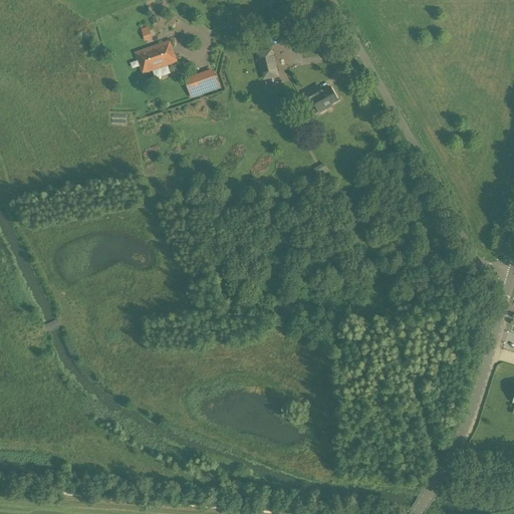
[(150,26),(143,27),(144,39),(152,38),(150,26)]
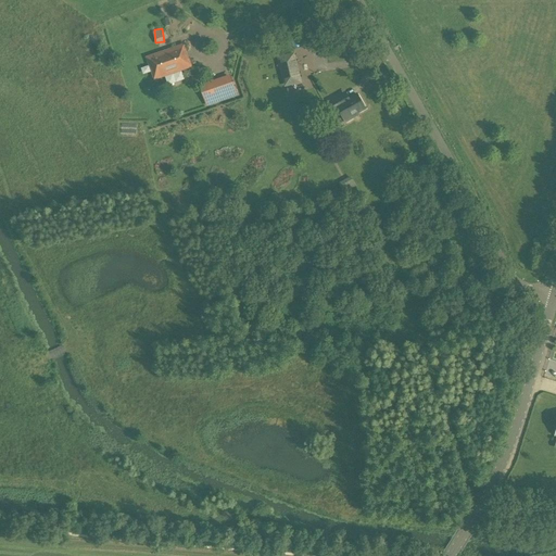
[(340,45),(352,41),(349,30),(338,34),(340,45)]
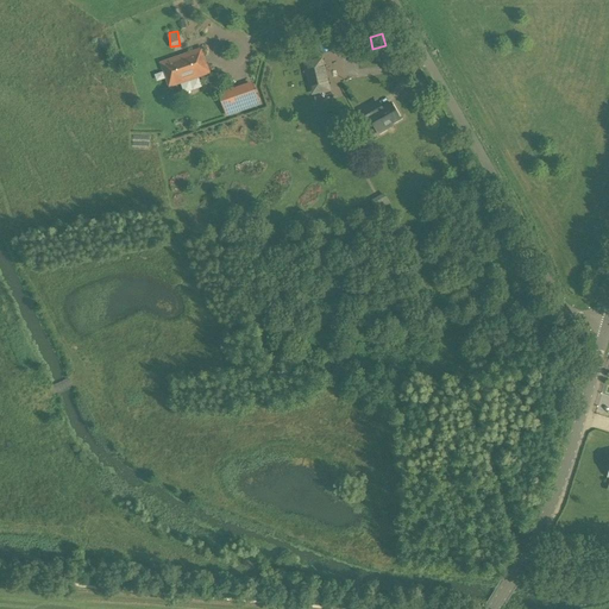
[(169,88),(212,74),(202,48),(159,62),(169,88)]
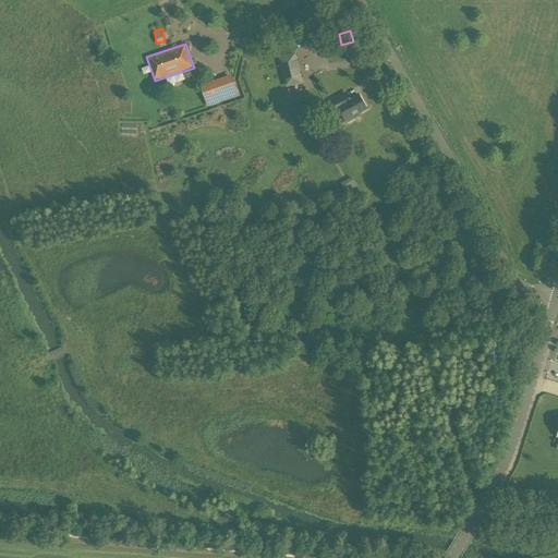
[(298,68),(282,72),(284,80),(300,75),(298,68)]
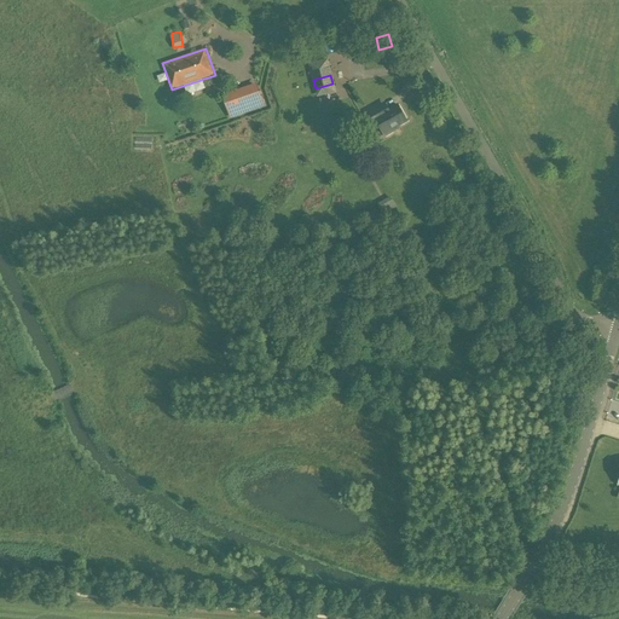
[(235,97),(242,116),(249,113),(243,94),(235,97)]
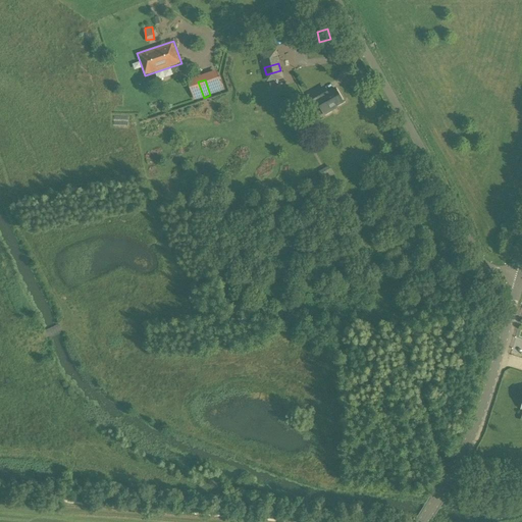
[(344,103),(335,89),(322,95),(319,90),(306,97),(312,107),(318,103),(324,114),(333,110),(332,109),(344,103)]
